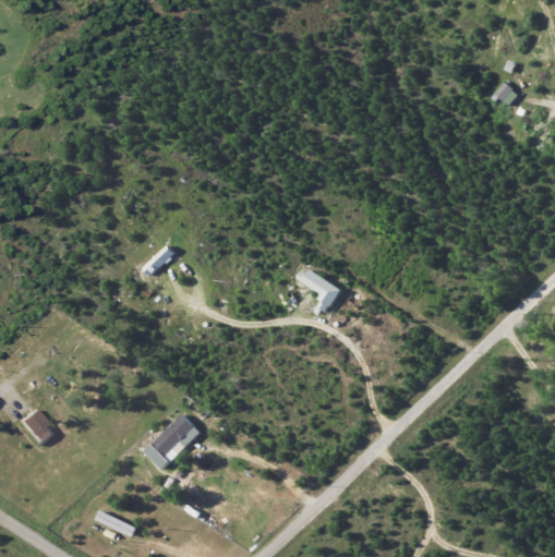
[(508,106),(518,93),(503,81),(493,94),(508,106)]
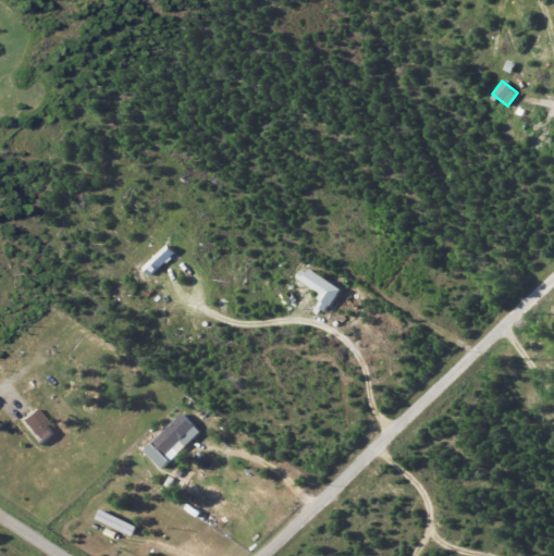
[(138,268),(147,276),(173,254),(164,244),(138,268)]
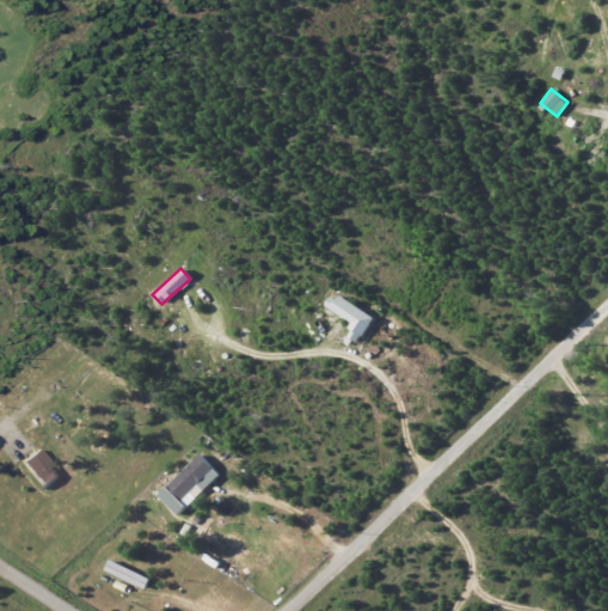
[(342,338),(352,346),(372,317),(333,292),(324,306),(351,324),(342,338)]
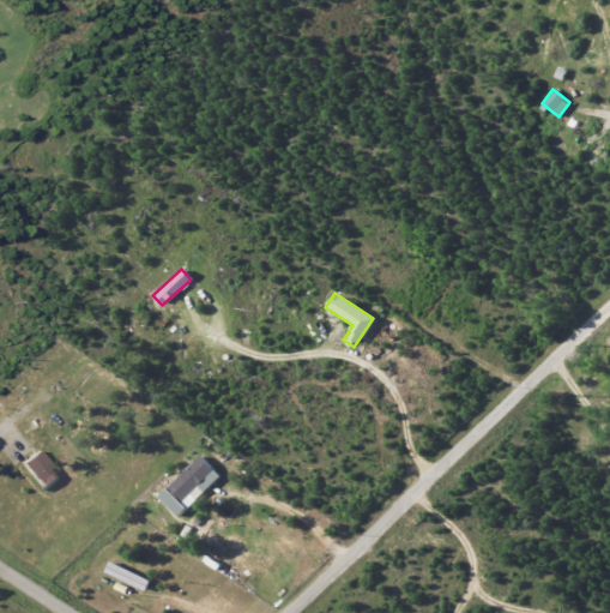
[(58,476),(31,448),(14,463),(41,491),(58,476)]
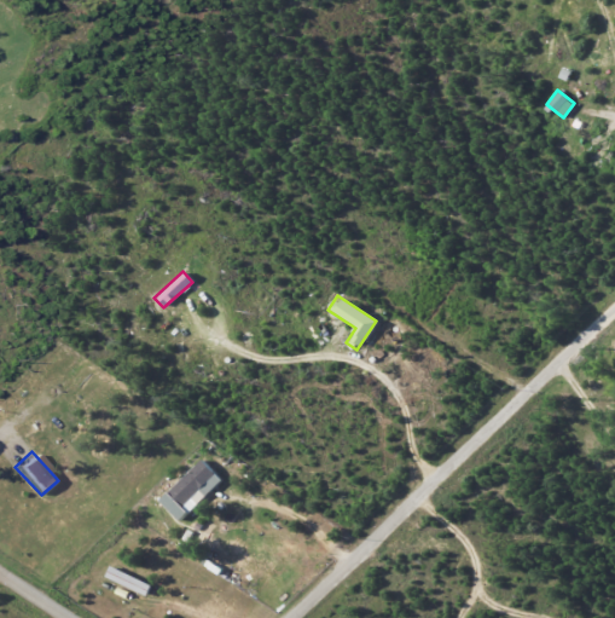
[(191,508),(221,479),(202,458),(157,501),(178,521),(191,508)]
